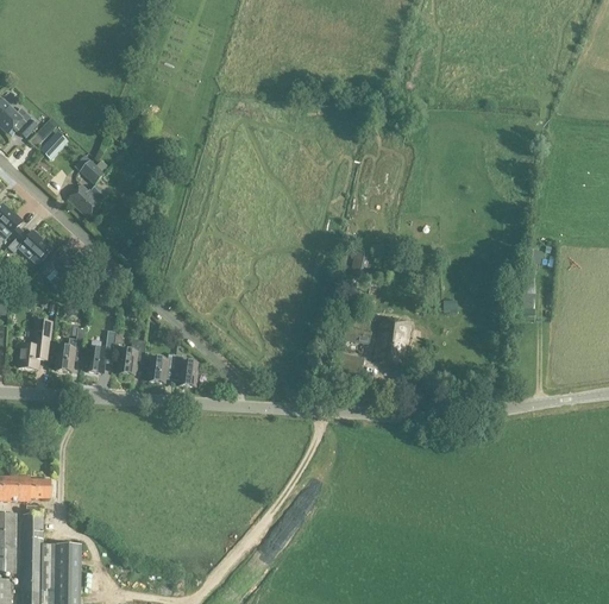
[(7,131),(14,124),(19,130),(26,134),(37,124),(30,118),(32,115),(22,106),(17,111),(2,98),(0,99),(0,121),(1,123),(0,125),(7,131)]
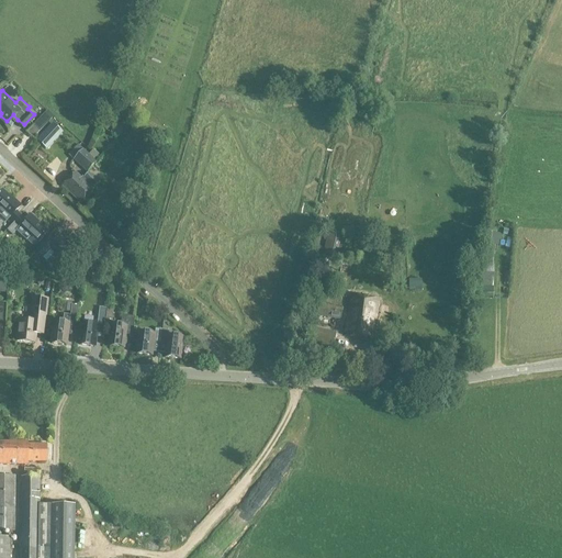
[(33,134),(53,114),(45,107),(25,125),(33,134)]
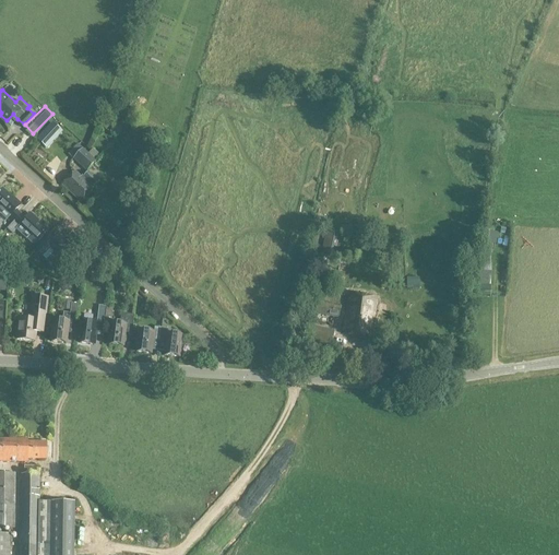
[(46,144),(59,128),(50,121),(47,126),(45,124),(39,131),(43,133),(38,139),(46,144)]
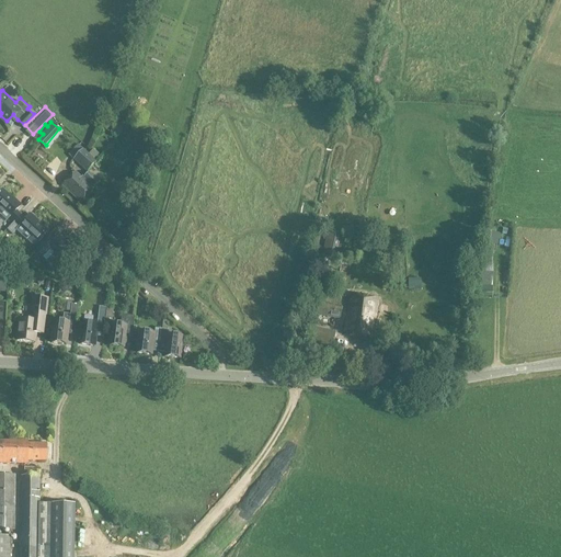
[(87,169),(96,158),(83,146),(73,156),(87,169)]
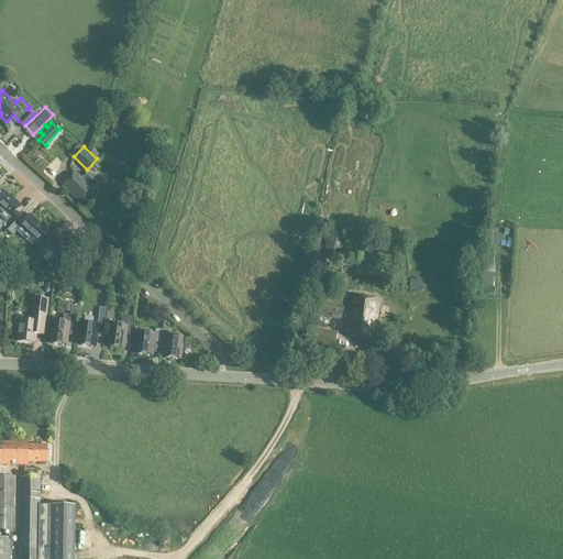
[(57,167),(62,165),(56,156),(52,160),(57,167)]
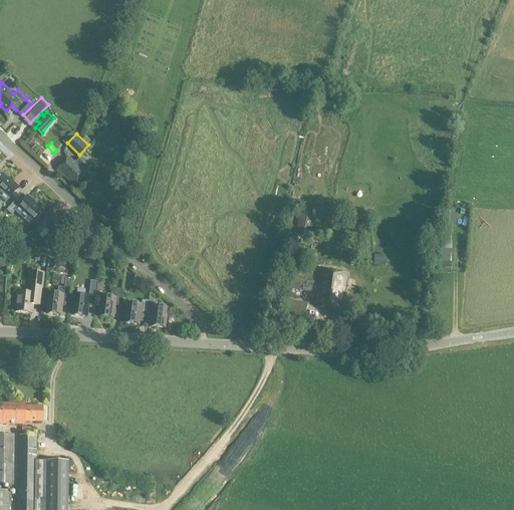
[(81,155),(75,161),(69,155),(58,167),(74,183),(85,171),(84,170),(90,164),(81,155)]
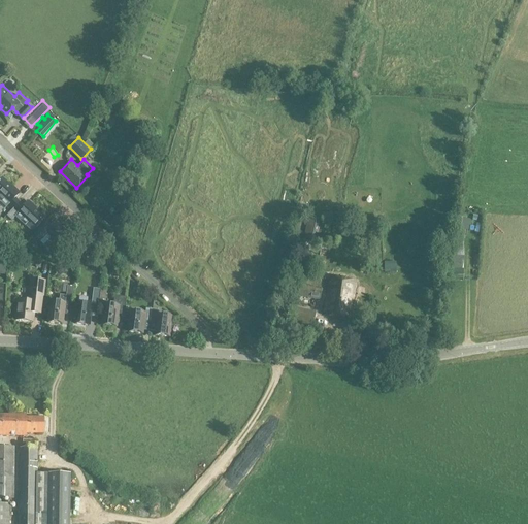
[(2,175),(0,176),(0,192),(1,191),(9,199),(7,202),(12,207),(20,199),(15,195),(19,191),(2,175)]
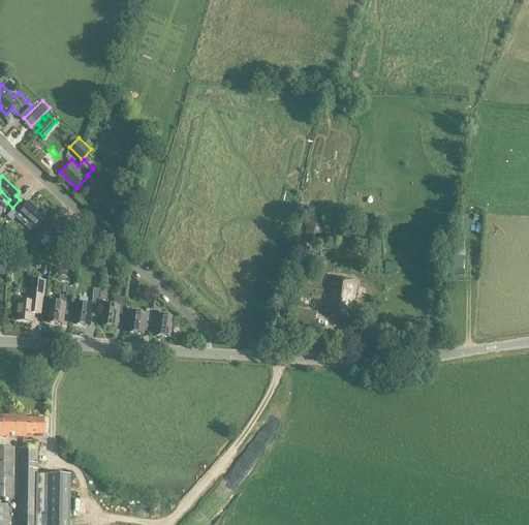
[(26,222),(32,228),(44,215),(28,199),(24,204),(20,199),(12,208),(7,213),(12,218),(20,210),(29,218),(26,222)]
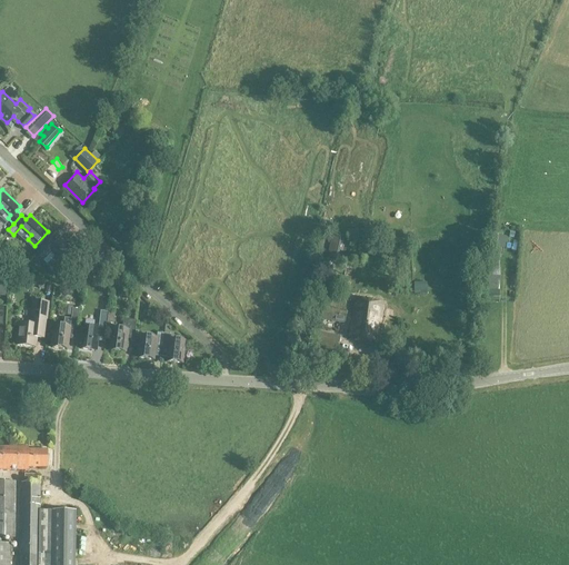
[(327,258),(341,260),(346,234),(331,231),(327,258)]
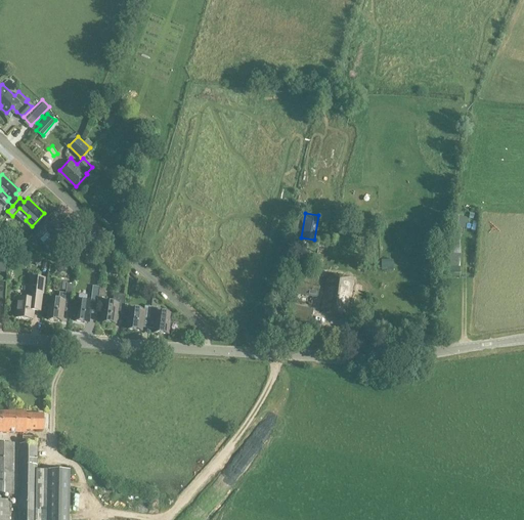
[(56,235),(55,237),(61,243),(72,232),(71,232),(72,230),(71,228),(70,227),(69,226),(67,226),(66,227),(55,218),(52,221),(47,216),(41,223),(40,222),(33,230),(41,237),(48,228),(56,235)]
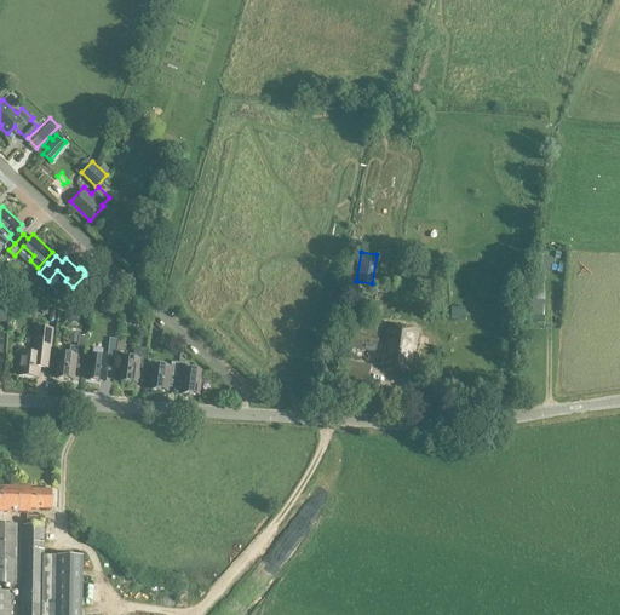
[(350,300),(352,289),(338,286),(336,298),(350,300)]
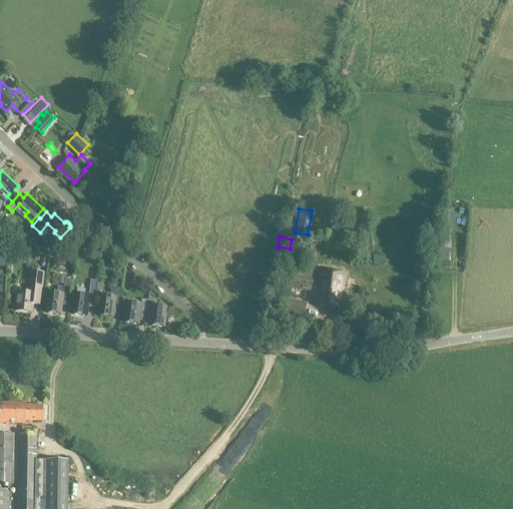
[(373,250),(373,261),(382,260),(381,250),(373,250)]
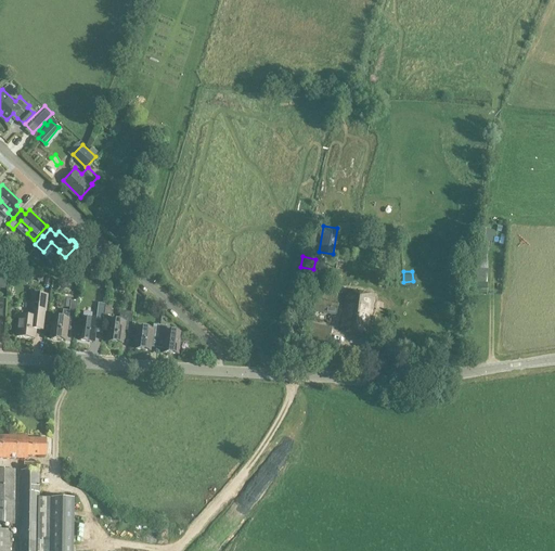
[(474,281),(474,291),(488,290),(488,280),(474,281)]
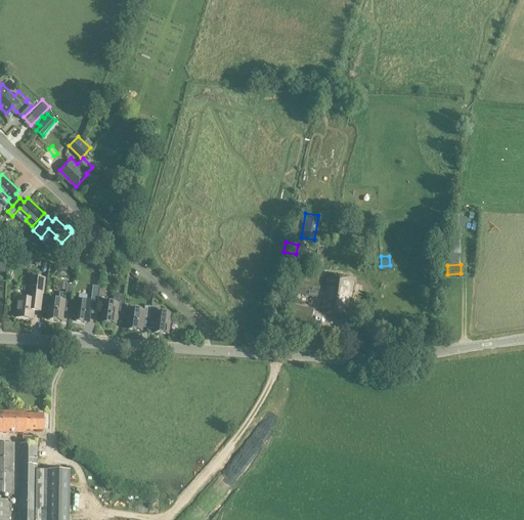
[(320,309),(346,314),(353,275),(329,270),(320,309)]
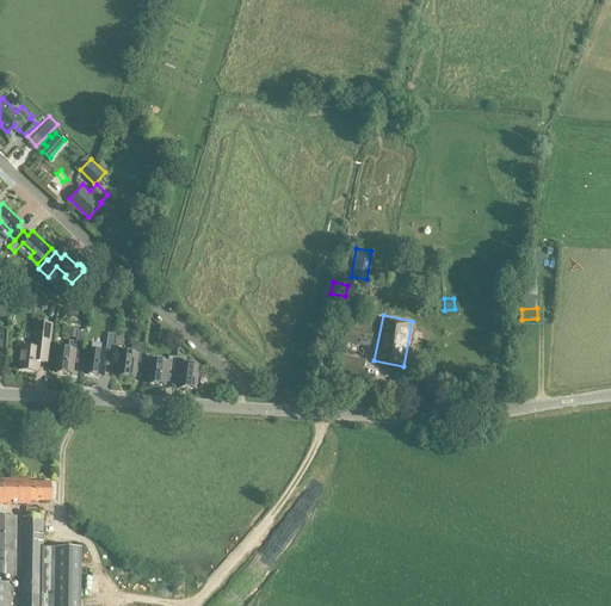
[(38,370),(39,358),(48,359),(53,321),(36,319),(34,345),(20,344),(18,366),(38,370)]
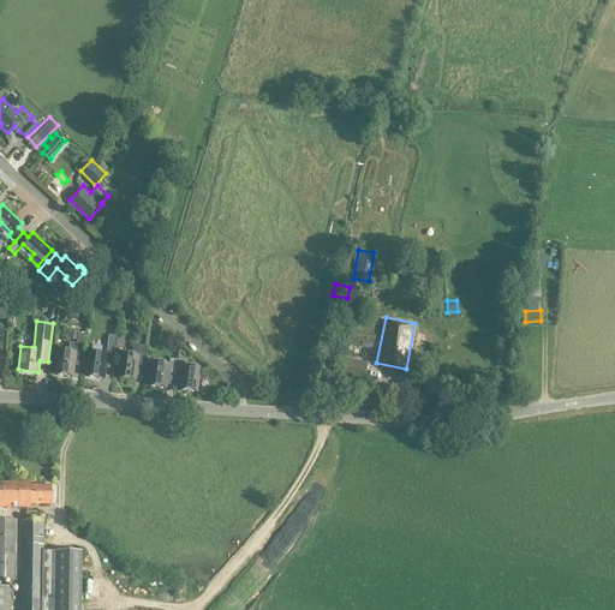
[(347,342),(374,346),(376,334),(350,329),(347,342)]
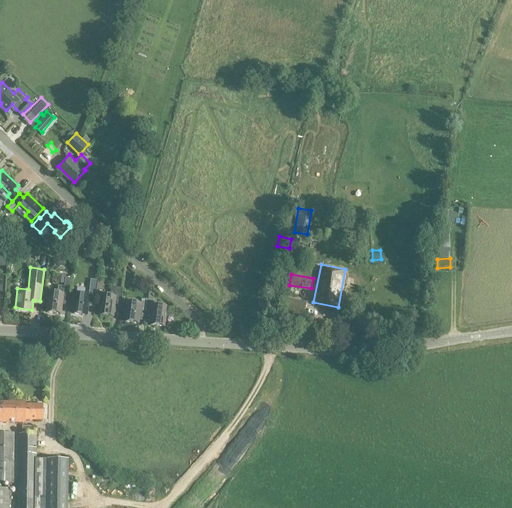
[(61,311),(63,298),(69,299),(70,288),(72,275),(66,275),(64,284),(59,283),(58,289),(50,288),(47,309),(61,311)]
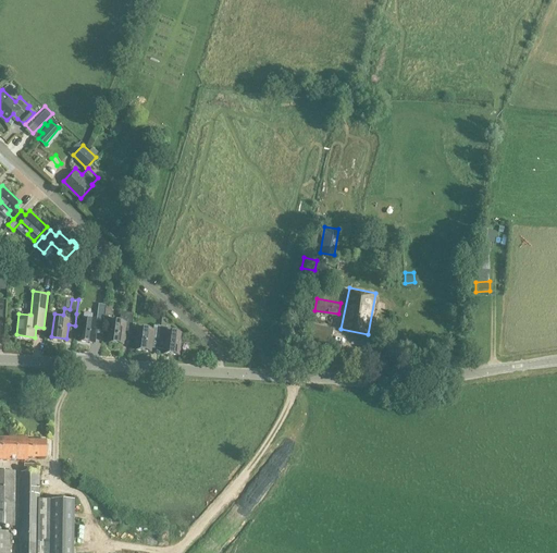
[(97,317),(104,318),(107,303),(99,302),(97,317)]
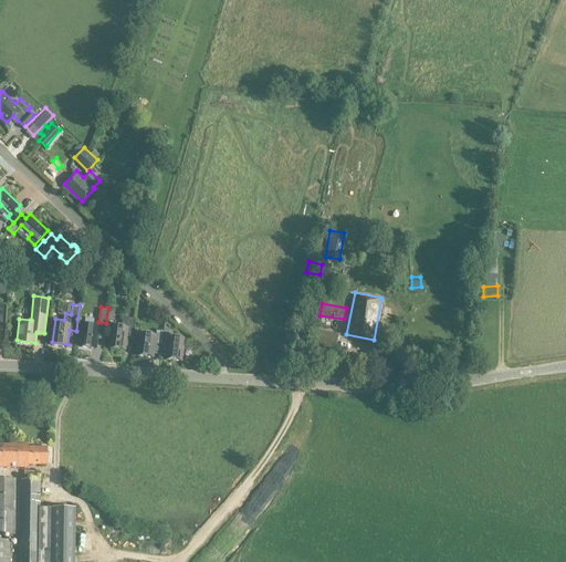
[(134,334),(135,319),(136,315),(129,315),(130,314),(123,314),(122,324),(113,323),(109,345),(126,347),(127,334),(134,334)]
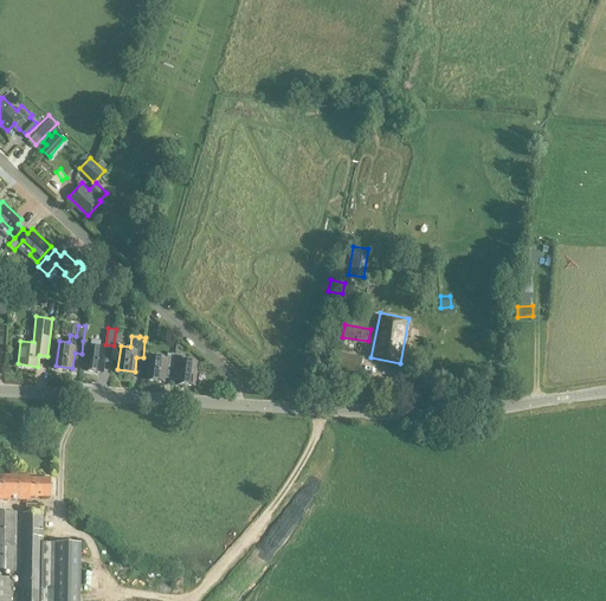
[(107,346),(90,344),(86,368),(103,370),(107,346)]
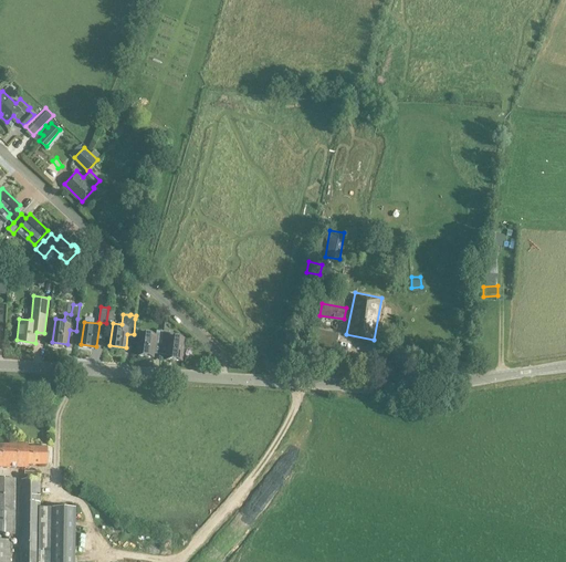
[(338,332),(310,326),(306,341),(335,347),(338,332)]
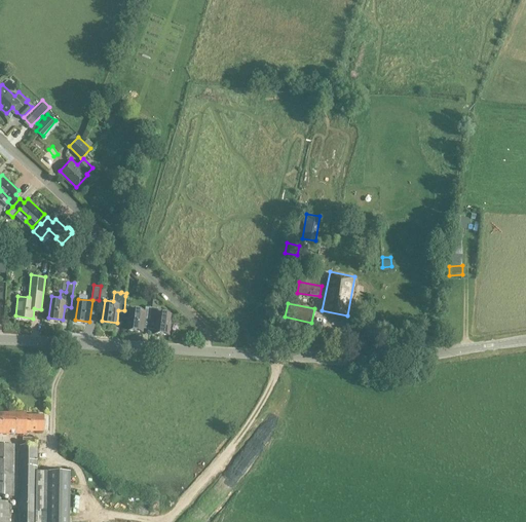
[(145,317),(151,318),(153,305),(145,305),(145,308),(130,307),(128,328),(143,330),(145,317)]
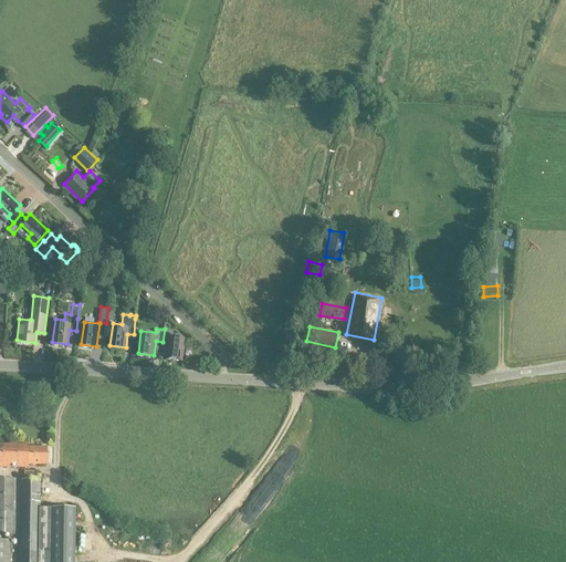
[(170,330),(165,329),(163,342),(168,343),(167,356),(182,358),(185,336),(170,334),(170,330)]
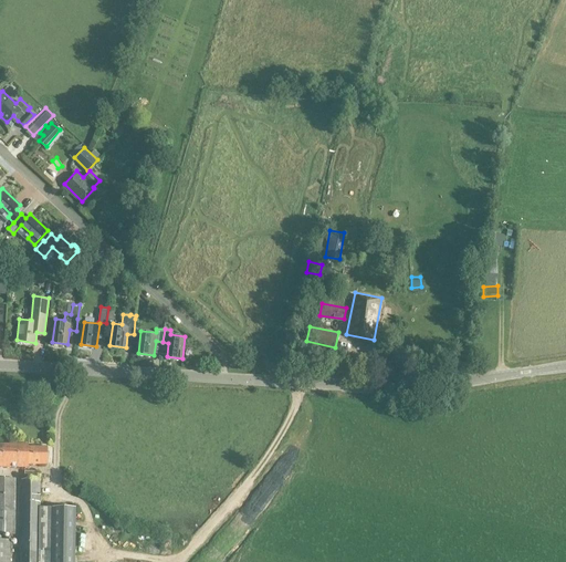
[(29,462),(46,462),(46,445),(29,445),(29,443),(0,441),(0,464),(29,465),(29,462)]
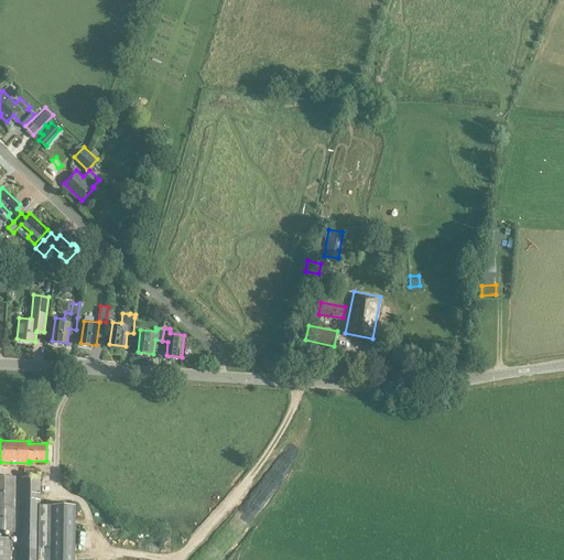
[(15,474),(0,473),(0,528),(15,529),(15,474)]
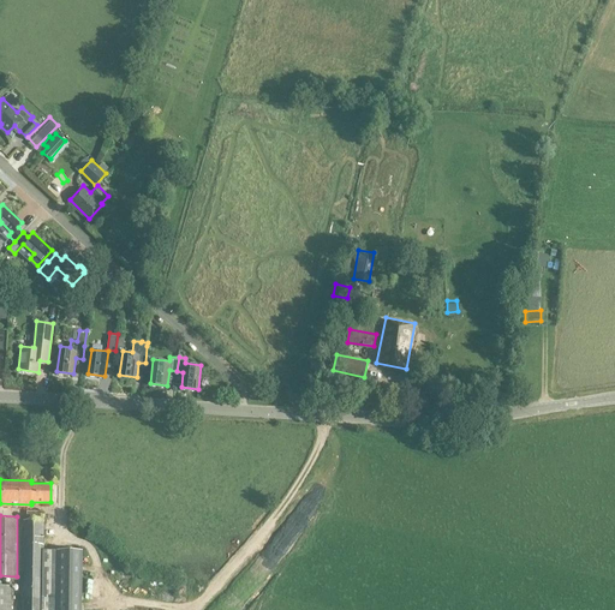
[(21,609),(81,609),(83,549),(43,549),(43,518),(23,518),(21,609)]
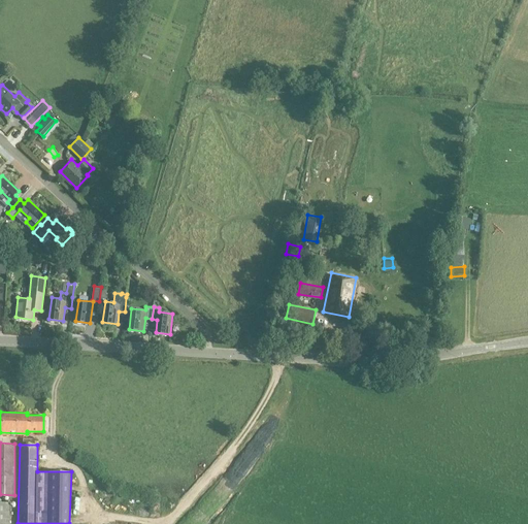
[(0,523),(9,523),(10,501),(0,501),(0,523)]
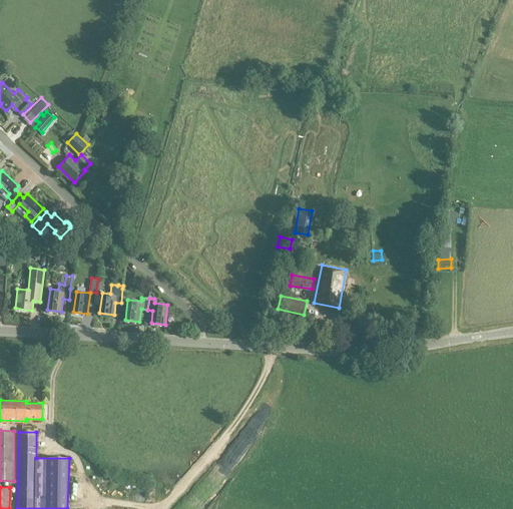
All buildings are outlined.
